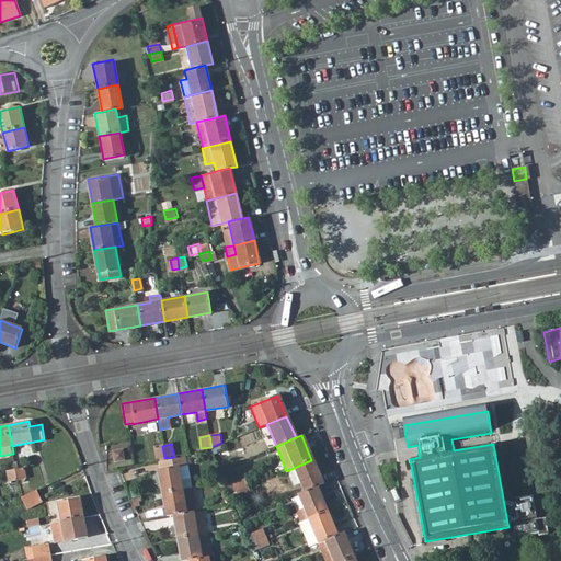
[(156,447),(158,459),(164,458),(162,446),(156,447)]
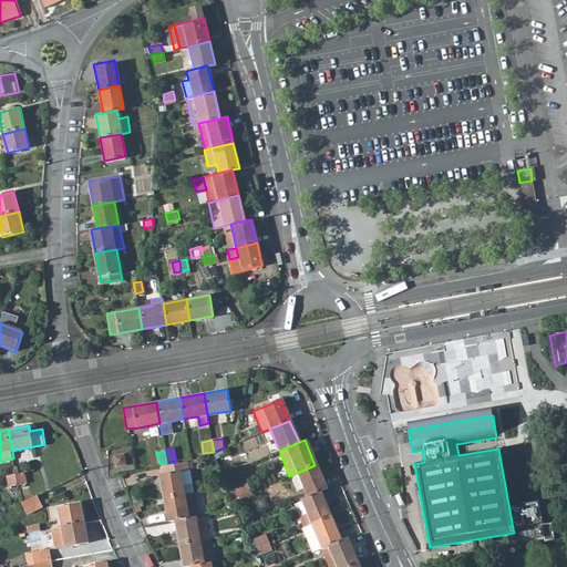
[(116,465),(125,464),(123,454),(114,455),(116,465)]
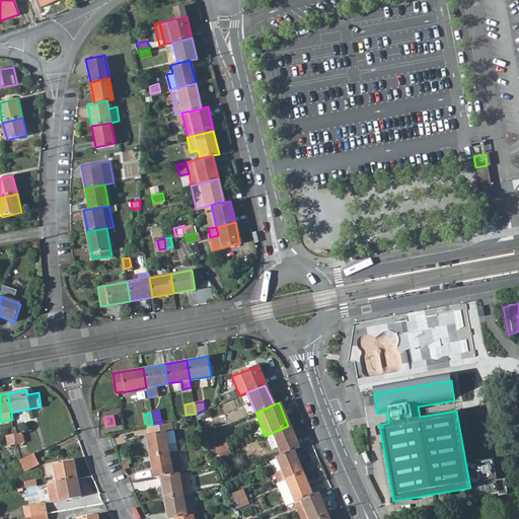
[(147,427),(148,435),(146,435),(150,456),(168,452),(165,432),(170,431),(168,423),(153,426),(147,427)]
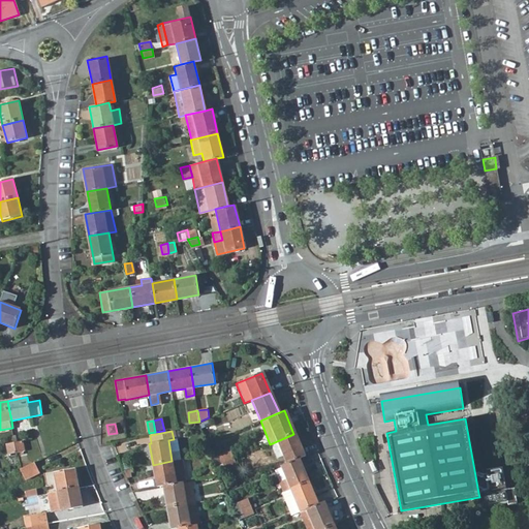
[(304,457),(293,434),(270,444),(276,459),(282,456),(285,464),(298,459),(304,457)]
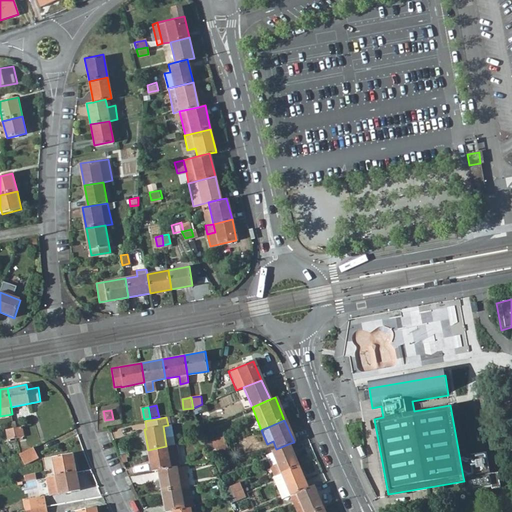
[(163,426),(166,446),(171,445),(168,425),(163,426)]
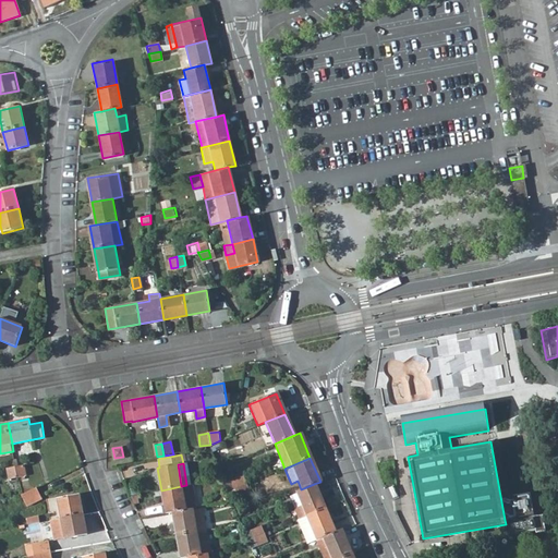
[(17,477),(26,476),(24,465),(16,466),(17,477)]
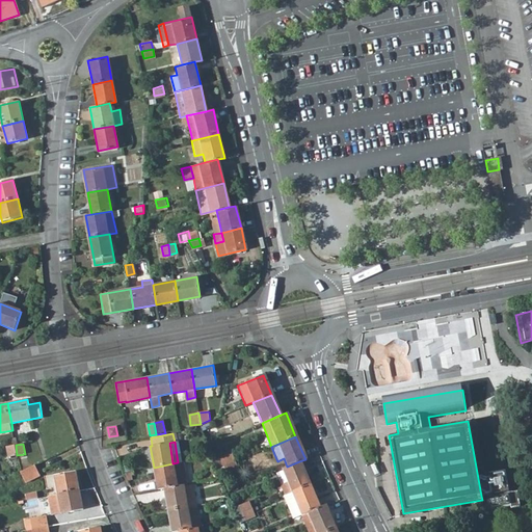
[(8,447),(9,456),(17,455),(16,445),(8,447)]
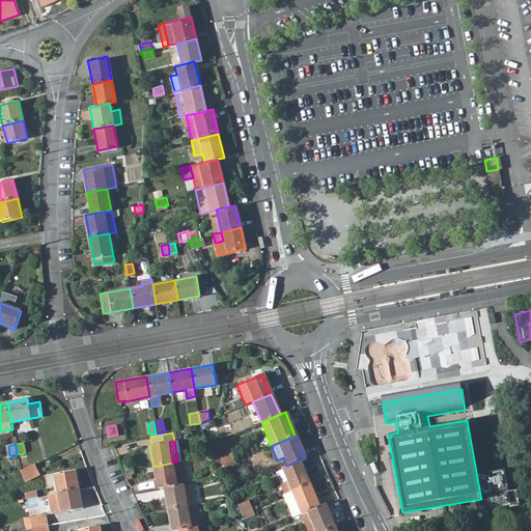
[(234,460),(231,452),(220,457),(223,466),(234,460)]
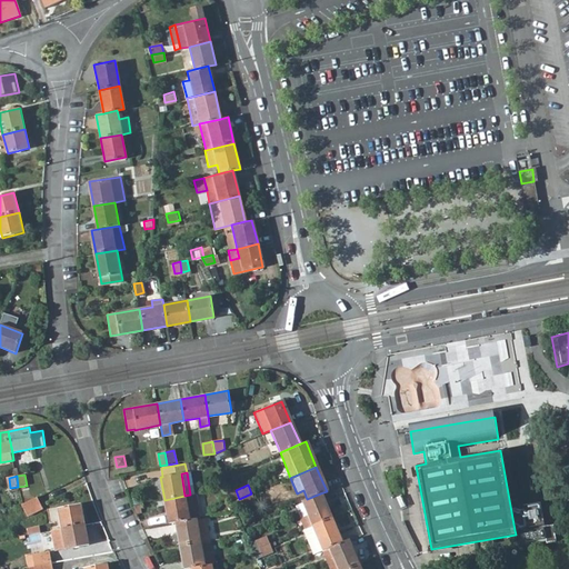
[(229,492),(232,501),(239,499),(236,490),(229,492)]
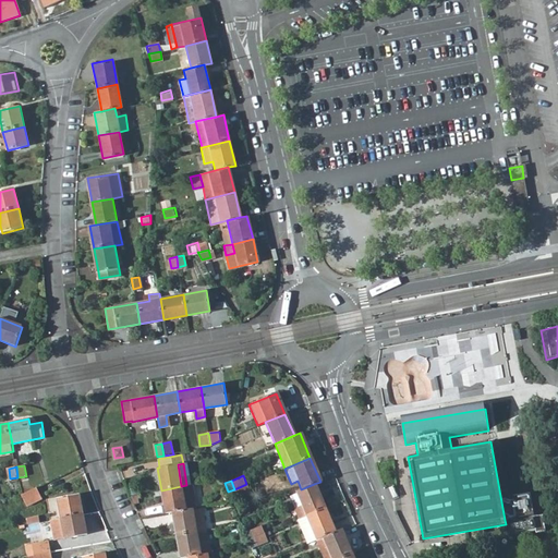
[(181,486),(161,490),(165,513),(172,512),(197,507),(194,484),(186,485),(181,486)]
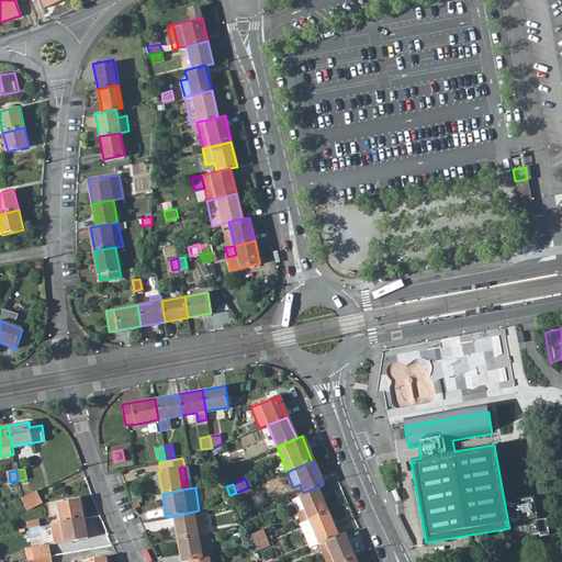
[(253,497),(248,487),(236,493),(239,501),(240,503),(253,497)]
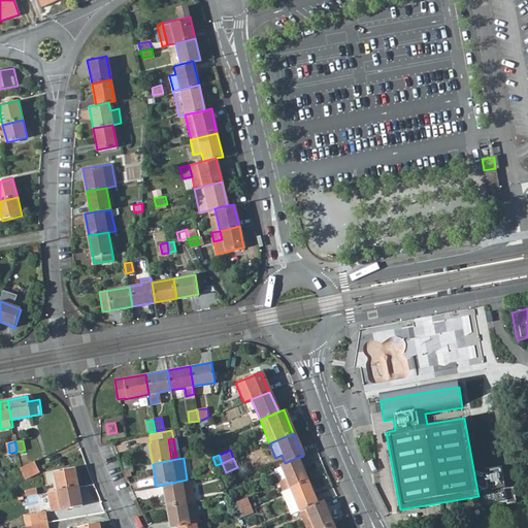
[(285,463),(278,465),(279,468),(272,471),(281,491),(306,481),(297,458),(285,463)]
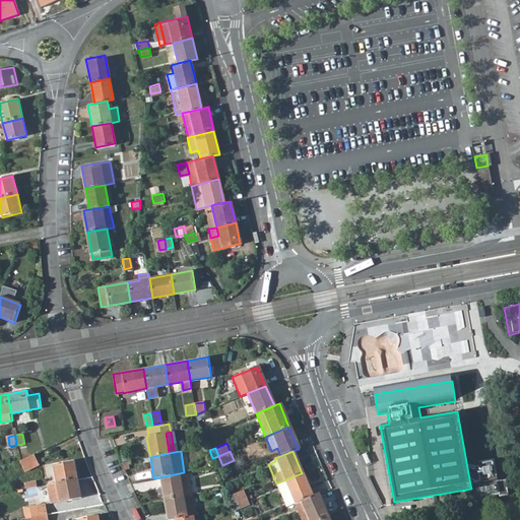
[(25,471),(39,463),(35,454),(19,461),(25,471)]
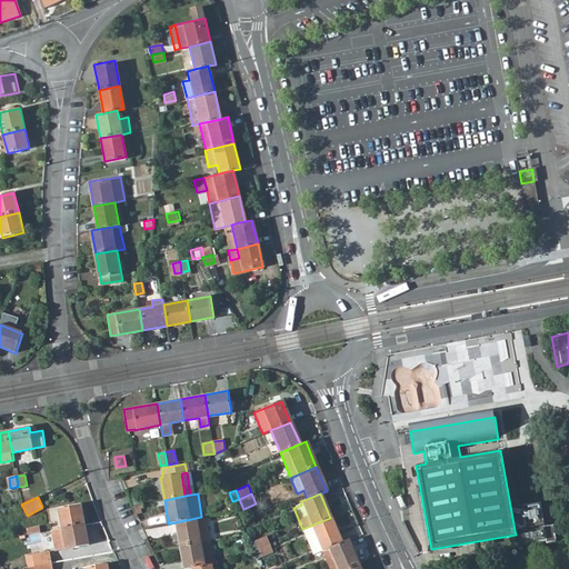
[(400,509),(405,507),(399,497),(396,498),(400,509)]
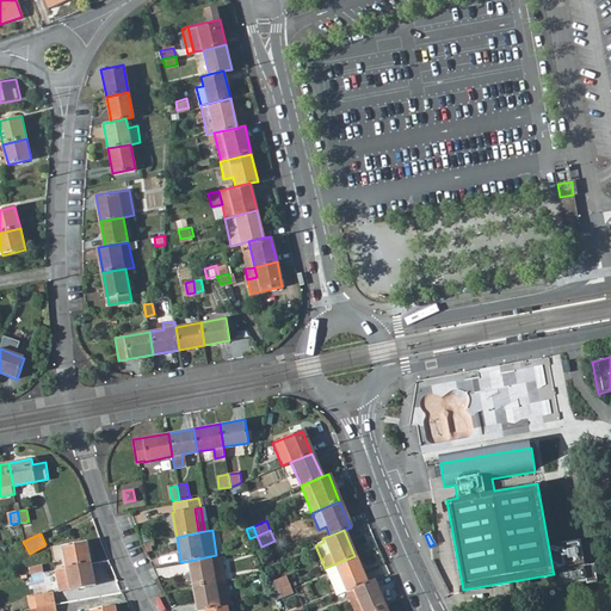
[(250,538),(253,547),(260,544),(257,536),(250,538)]
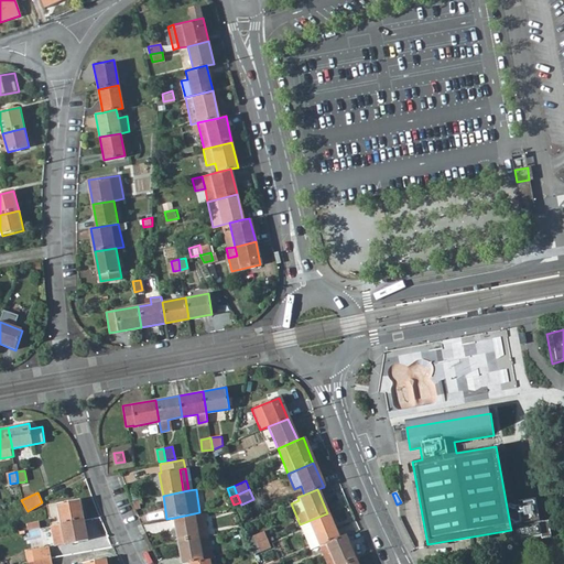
[(63,523),(84,519),(80,499),(58,503),(63,523)]
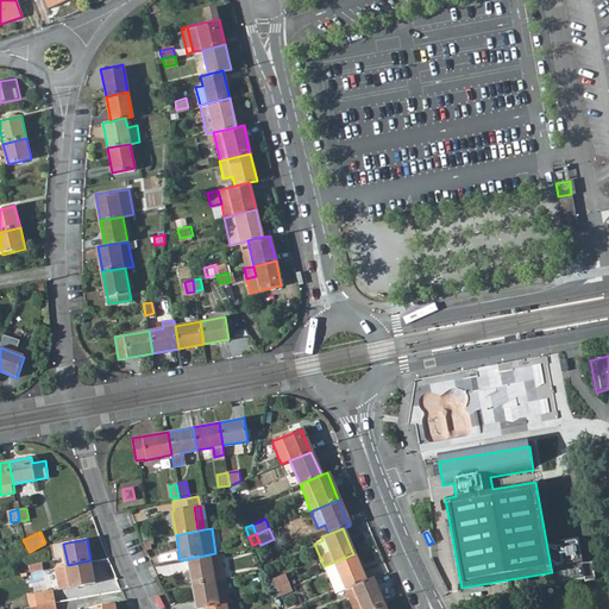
[(554,542),(557,552),(559,566),(562,582),(584,578),(584,581),(595,579),(591,562),(582,563),(577,539),(557,542),(554,542)]
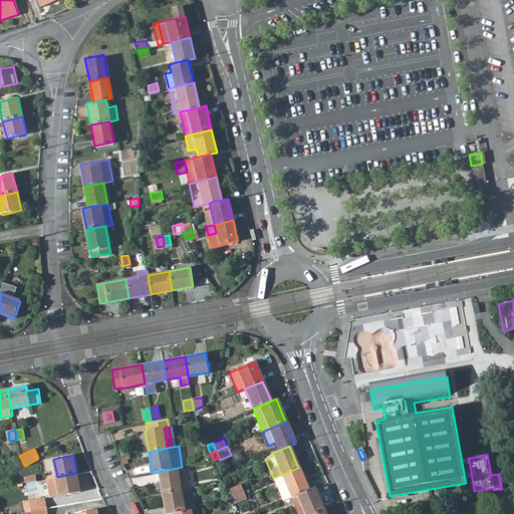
[(159,472),(162,492),(190,487),(187,466),(182,467),(159,472)]
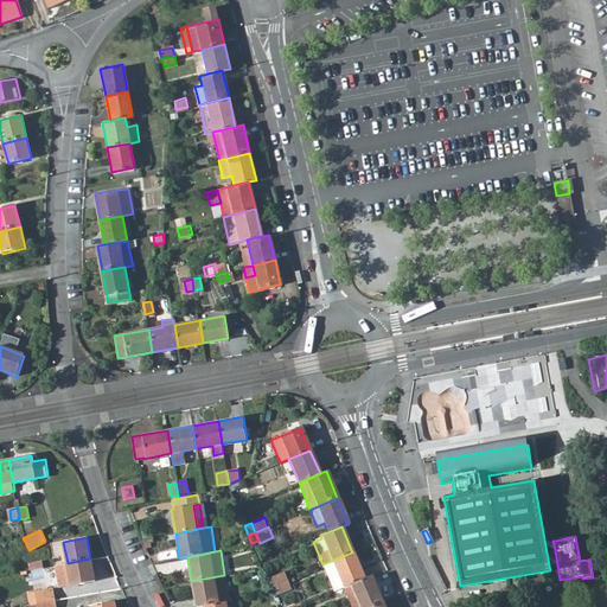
[(547,553),(549,566),(557,564),(555,550),(547,553)]
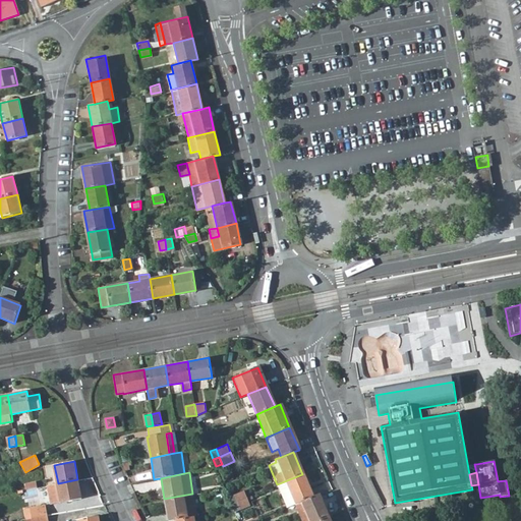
[(311,497),(302,474),(277,484),(286,507),(299,502),(311,497)]
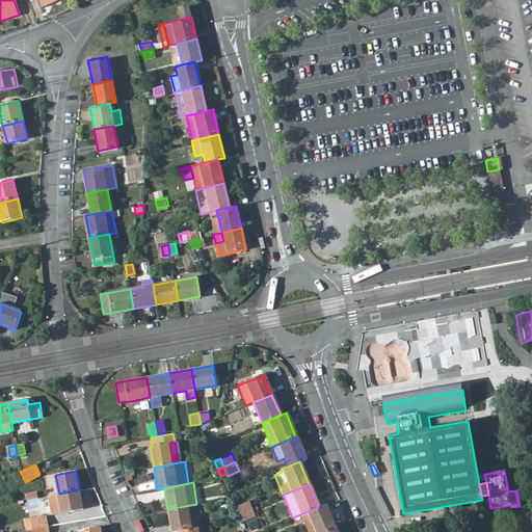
[(83,508),(79,489),(59,494),(62,512),(83,508)]
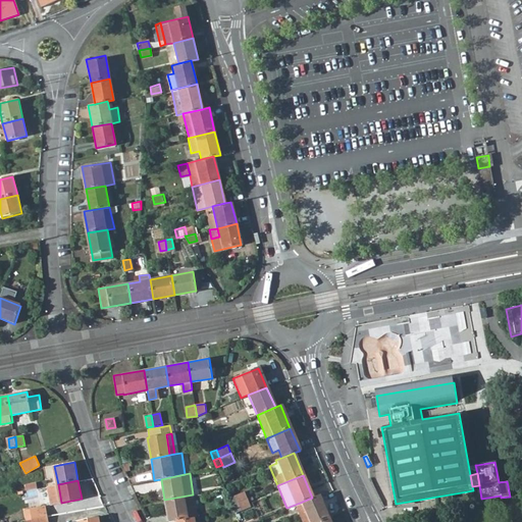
[(248,498),(245,490),(235,494),(238,502),(248,498)]
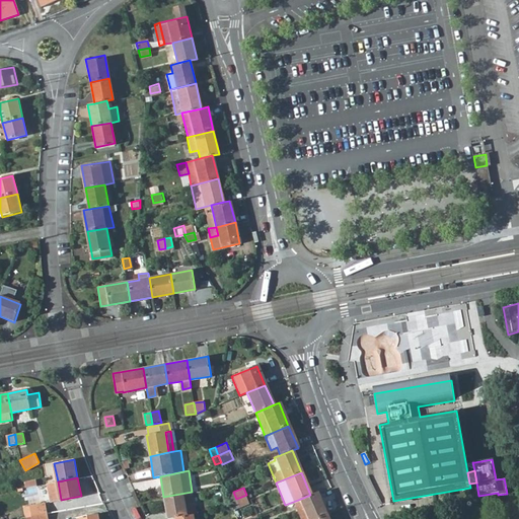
[(192,492),(163,497),(167,518),(174,518),(194,514),(196,514),(192,492)]
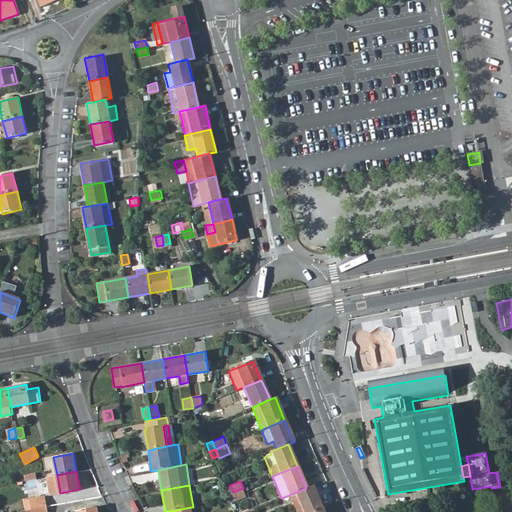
[(227,494),(233,492),(230,485),(225,488),(227,494)]
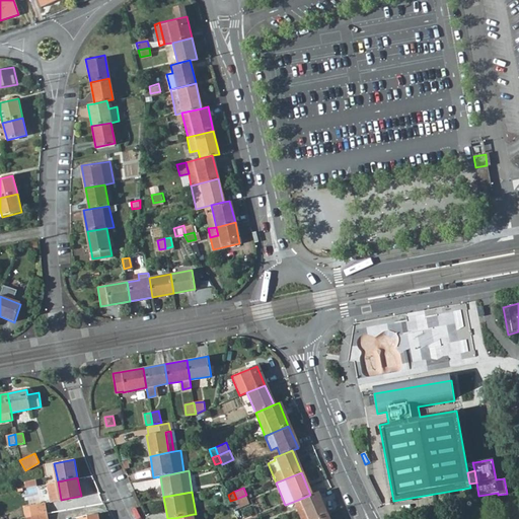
[(310,495),(298,500),(306,518),(314,518),(325,515),(316,493),(310,495)]
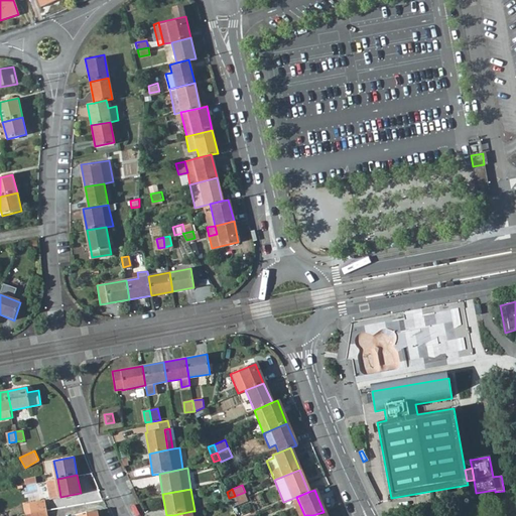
[(239,506),(249,502),(245,492),(235,496),(239,506)]
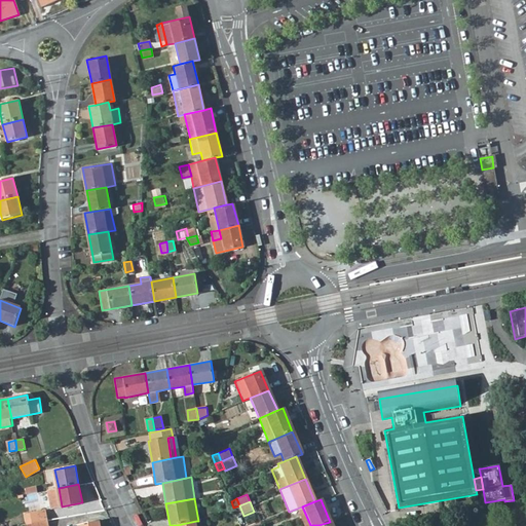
[(233,508),(236,514),(238,518),(243,516),(239,505),(233,508)]
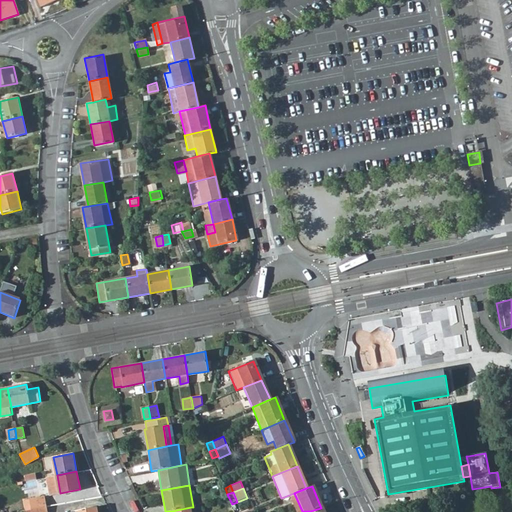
[(29,501),(31,510),(47,507),(45,498),(29,501)]
